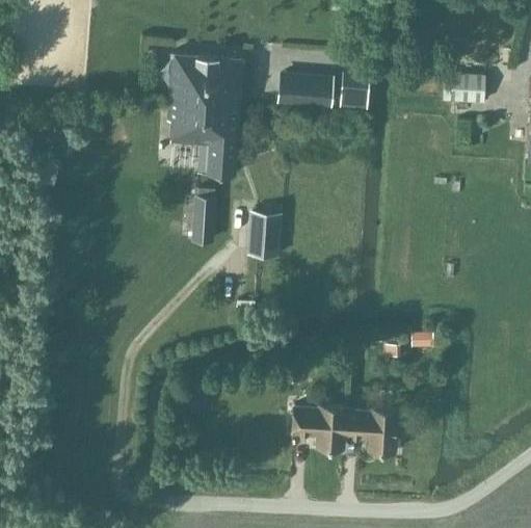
[(234,178),(239,104),(242,62),(242,60),(170,55),(170,57),(171,57),(166,122),(170,122),(169,142),(208,146),(206,175),(197,174),(197,175),(234,178)]
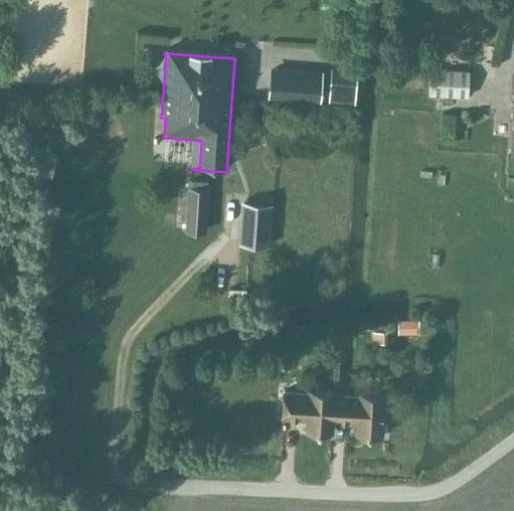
[(430,71),(429,99),(468,101),(470,73),(430,71)]
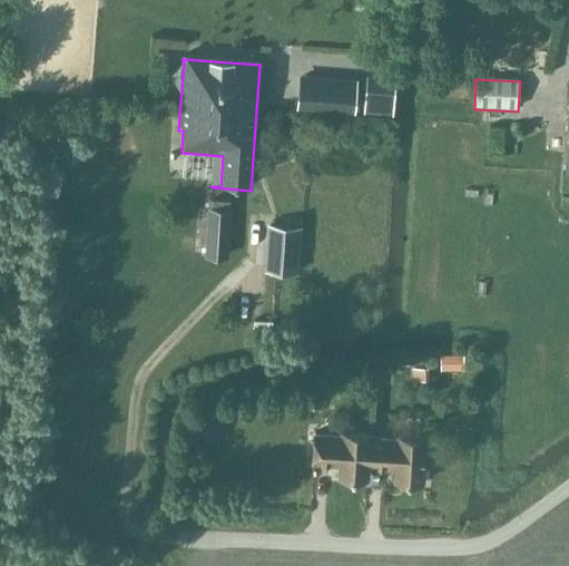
[(370,80),(366,115),(394,117),(398,83),(370,80)]
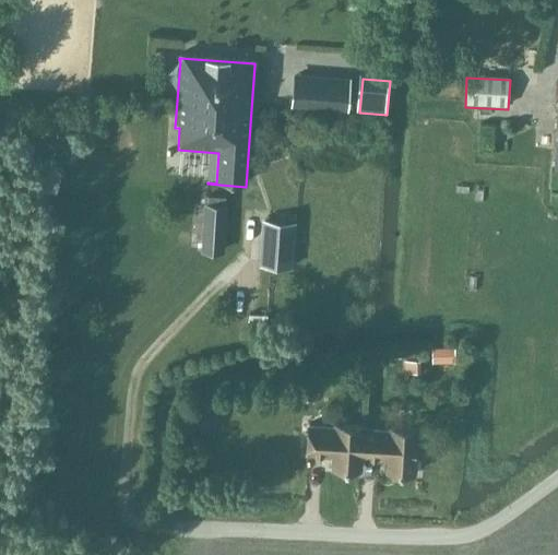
[(346,113),(348,86),(294,82),(292,108),(346,113)]
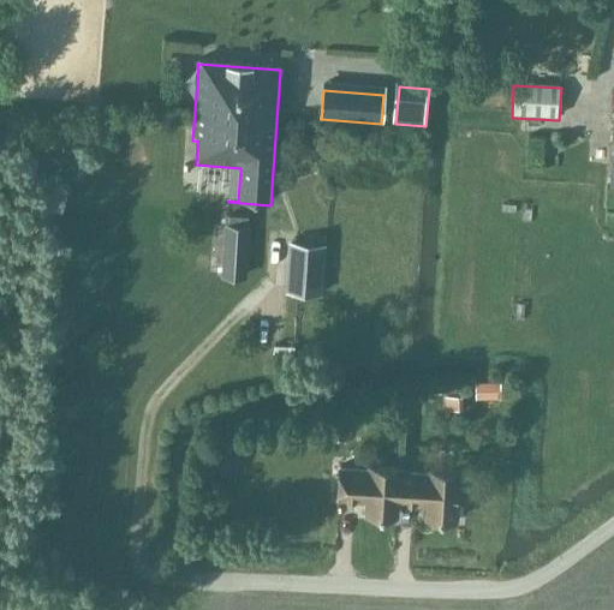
[(287,294),(322,298),(326,249),(291,246),(287,294)]
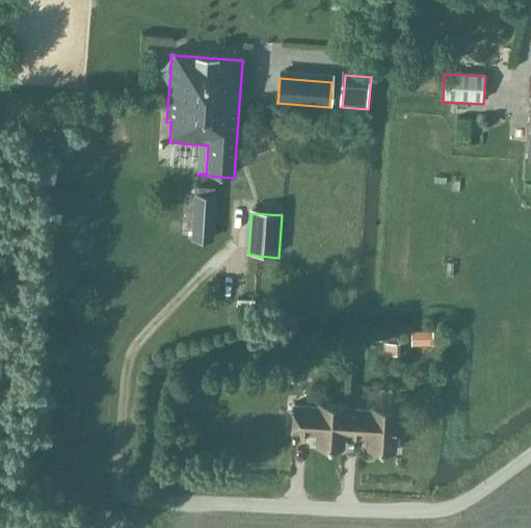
[(232,314),(251,315),(251,299),(233,298),(232,314)]
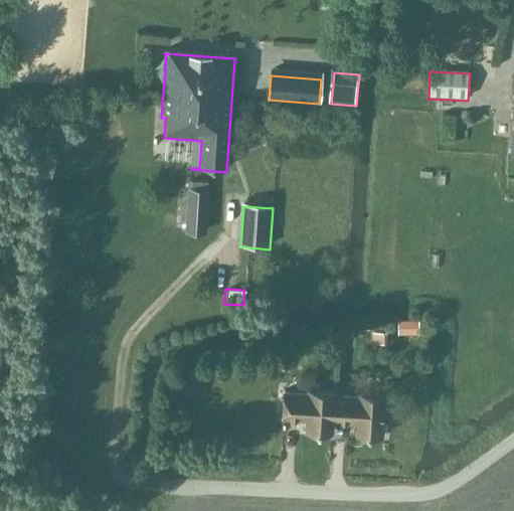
[(417,321),(409,321),(409,337),(417,336),(417,321)]
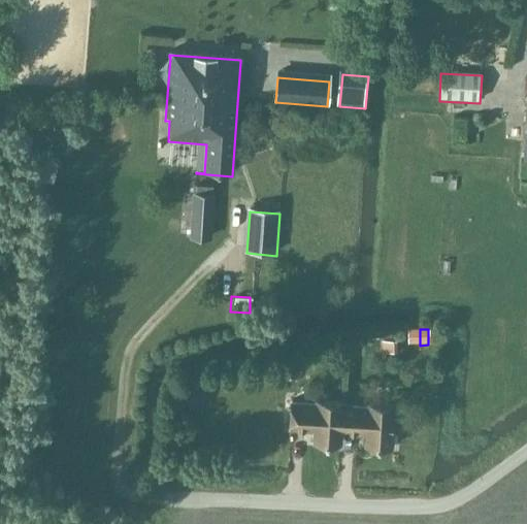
[(379,354),(395,354),(394,339),(379,339),(379,354)]
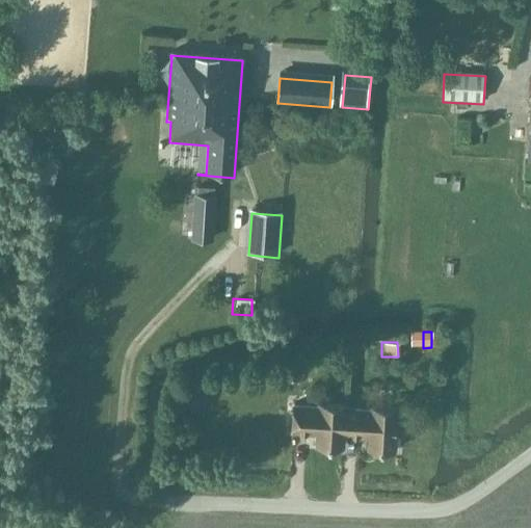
[(316,437),(315,449),(343,450),(343,438),(344,411),(345,411),(345,408),(318,407),(318,410),(293,407),(291,434),(316,437)]
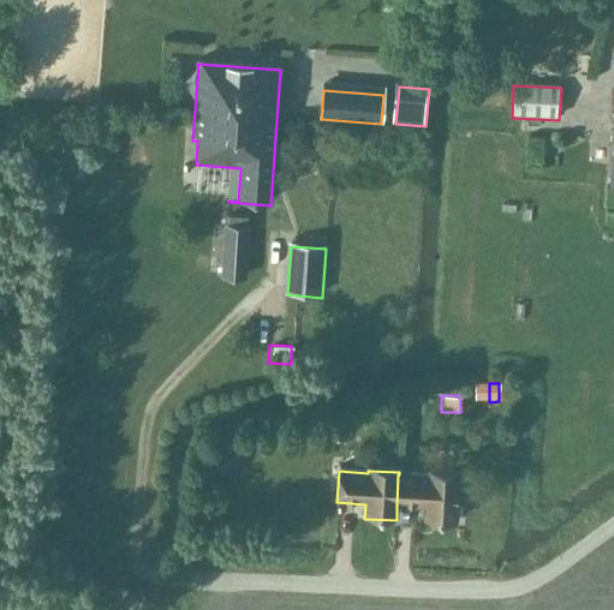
[(397,506),(425,508),(424,522),(455,524),(459,476),(428,474),(428,477),(399,474),(398,474),(397,506)]
